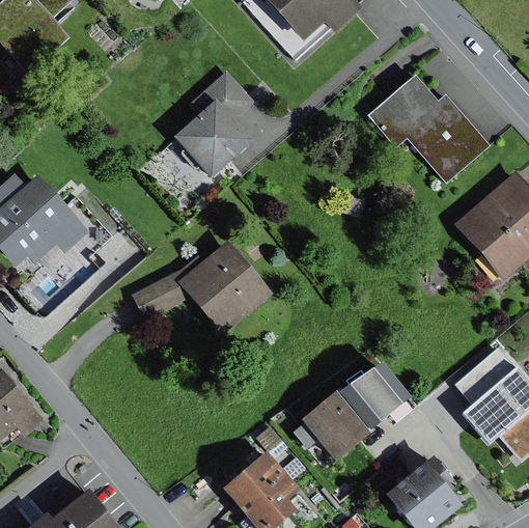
[(4,0),(0,3),(0,44),(27,74),(67,37),(52,19),(34,0),(4,0)]
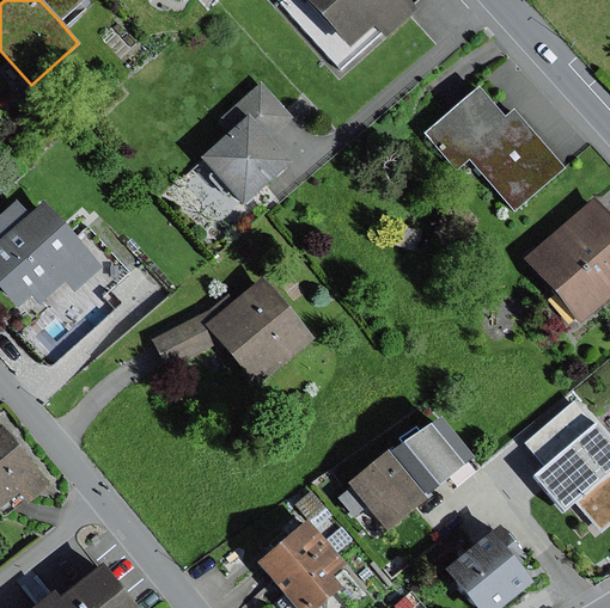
[(40,0),(60,22),(83,0),(40,0)]
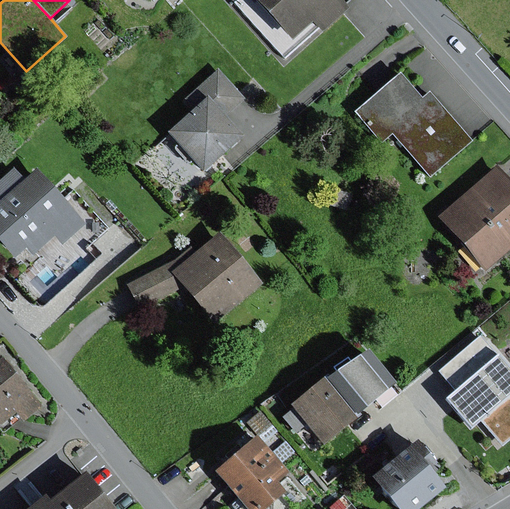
[(258,0),(293,38),(313,19),(324,30),(348,8),(341,0),(258,0)]
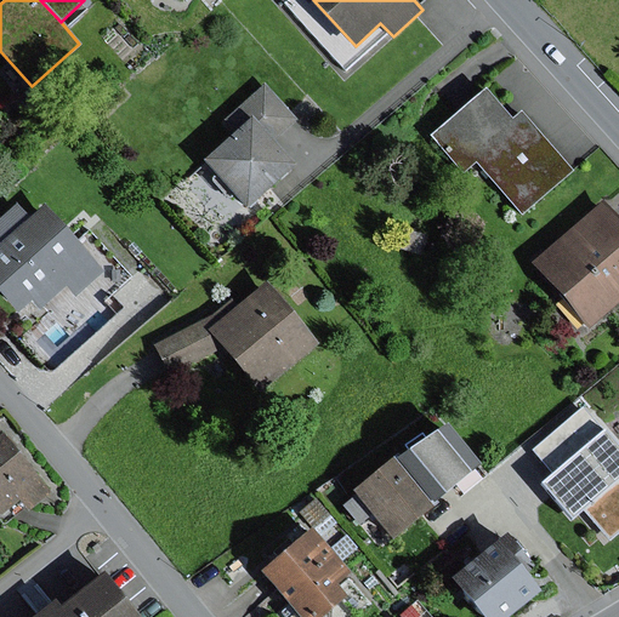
[(251,116),(273,141),(297,119),(265,83),(240,104),(251,116)]
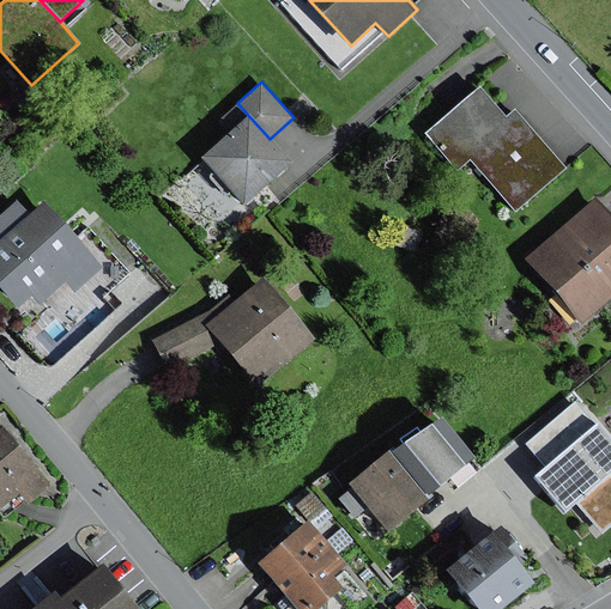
[(508,115),(483,85),(428,132),(459,169),(471,158),(516,211),(568,168),(516,108),(508,115)]
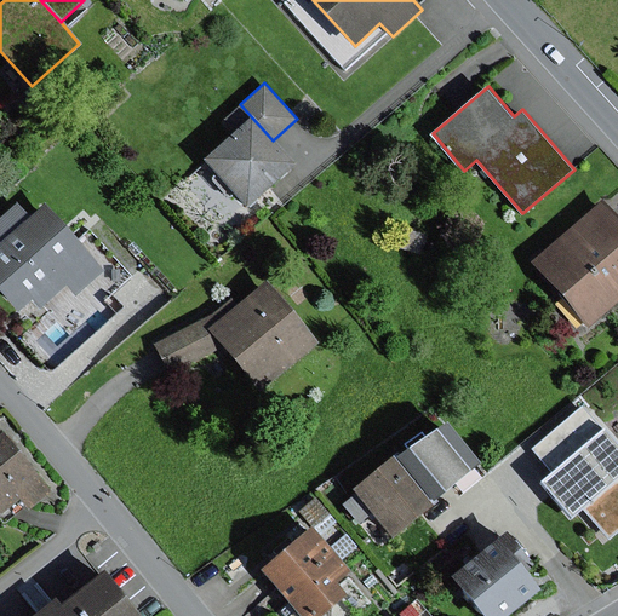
[(273,140),(251,116),(204,160),(247,208),(295,165),(273,140)]
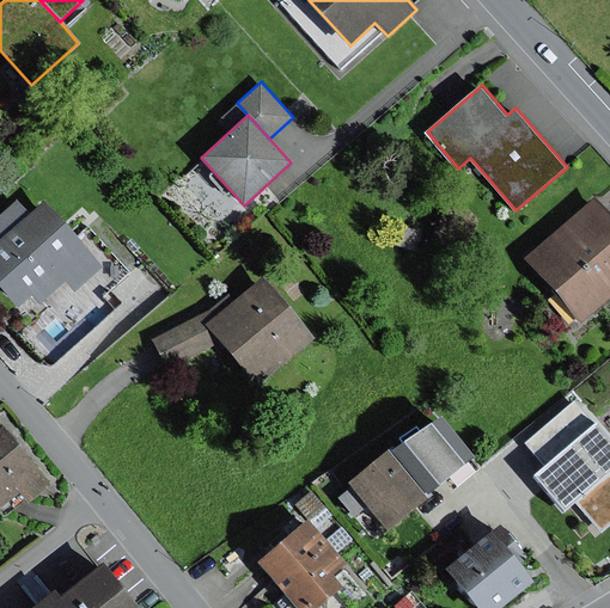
[(0,290),(16,308),(30,295),(38,305),(46,299),(67,280),(75,288),(101,266),(75,238),(43,202),(29,214),(17,201),(0,215),(0,290)]
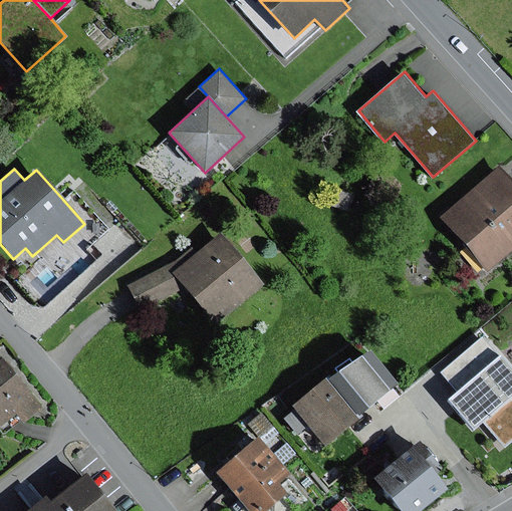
[(511,185),(498,169),(441,216),(487,272),(511,251),(511,185)]
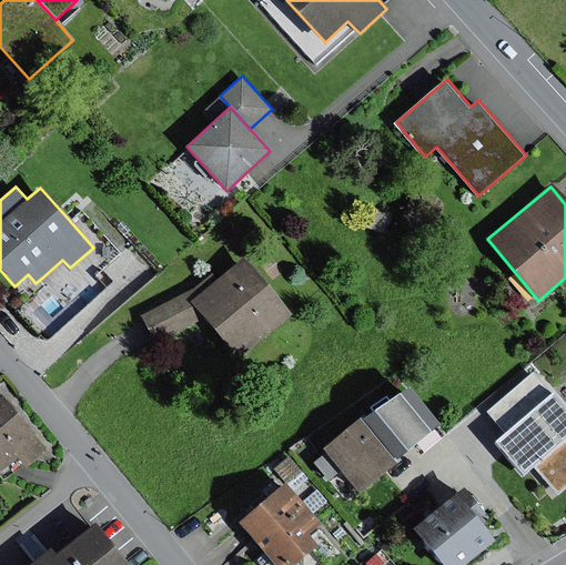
[(363,225),(385,233),(391,214),(369,208),(363,225)]
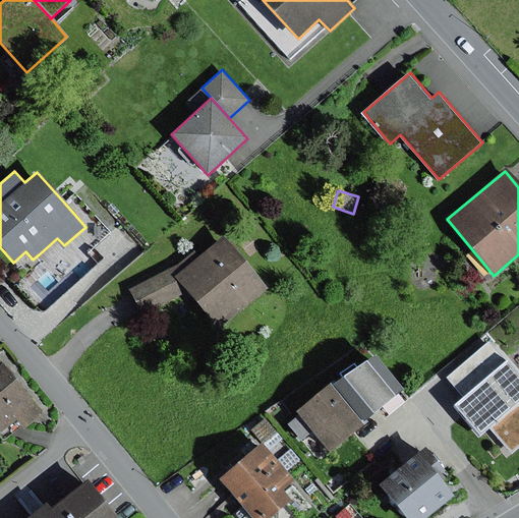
[(57,238),(39,254),(50,268),(59,278),(83,255),(112,230),(76,191),(64,203),(85,227),(64,245),(57,238)]
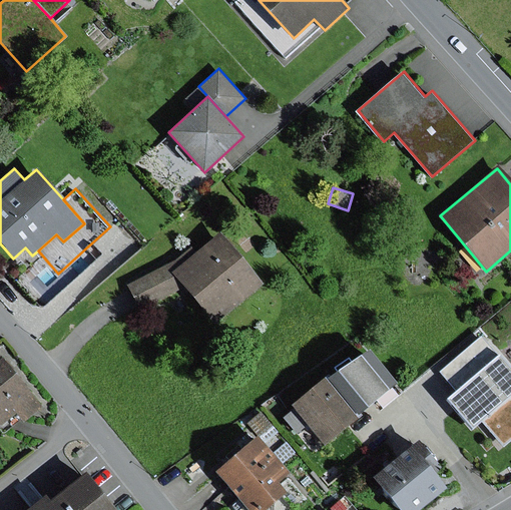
[(182,260),(171,269),(185,287),(213,322),(263,284),(220,230),(182,260)]
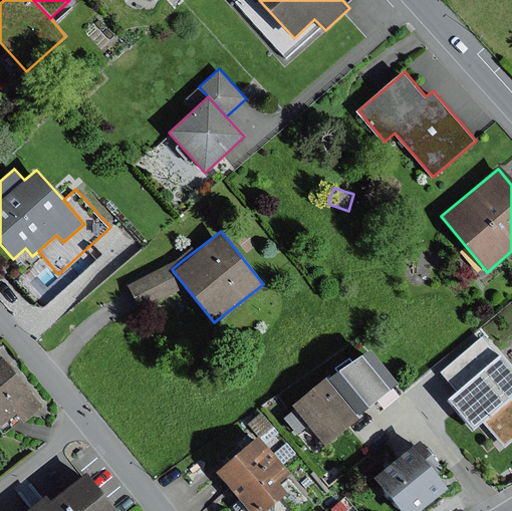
[(142,308),(186,287),(172,269),(183,260),(180,257),(175,262),(128,283),(142,308)]
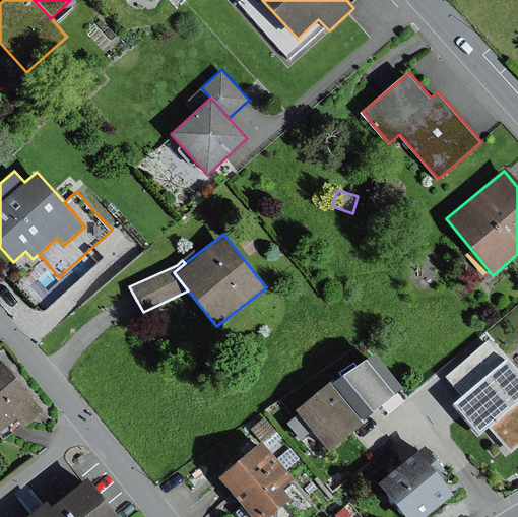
[(463,394),(504,359),(488,339),(446,375),(463,394)]
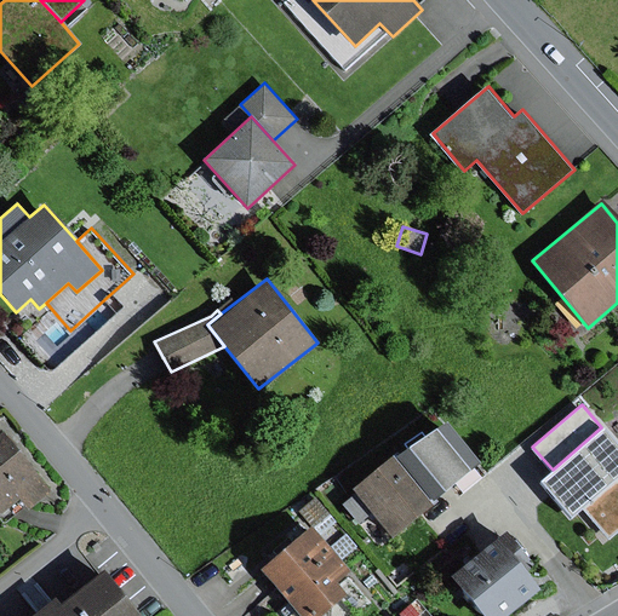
[(398,453),(353,490),(390,540),(390,541),(480,464),(446,424),(399,456),(398,453)]
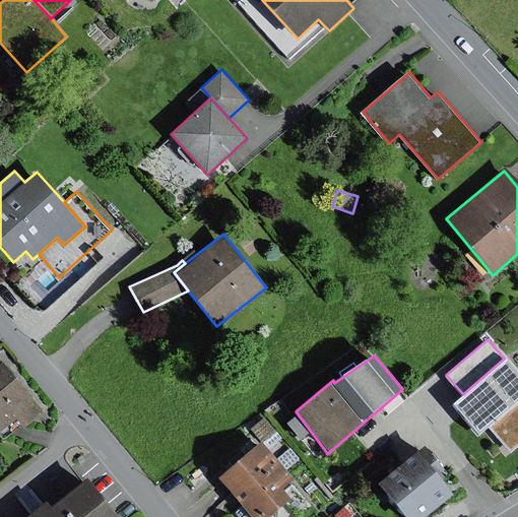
[(463,394),(451,405),(479,438),(491,429),(511,453),(517,447),(517,374),(504,359),(463,394)]
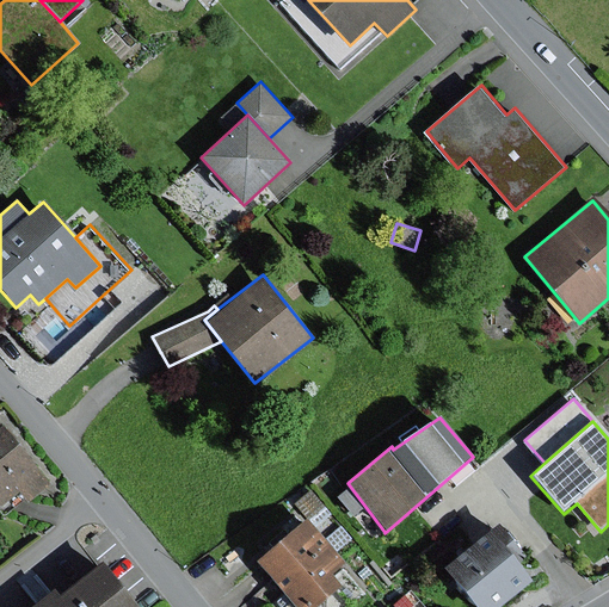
[(2,426),(0,427),(0,506),(18,491),(28,502),(50,483),(2,426)]
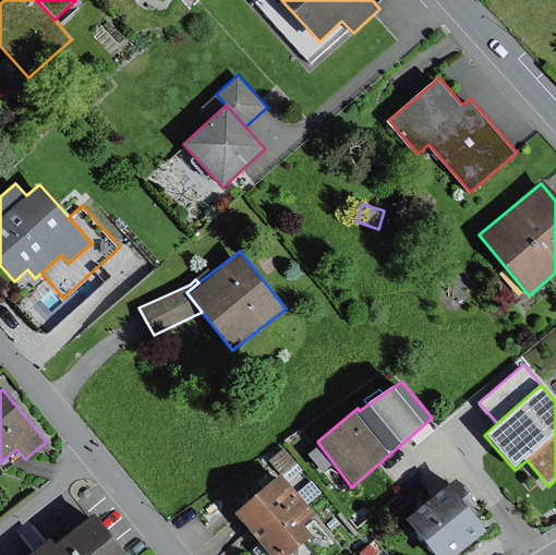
[(279,474),(233,516),(243,527),(257,543),(251,549),(256,554),(290,554),(312,537),(306,530),(303,528),(317,516),(279,474)]
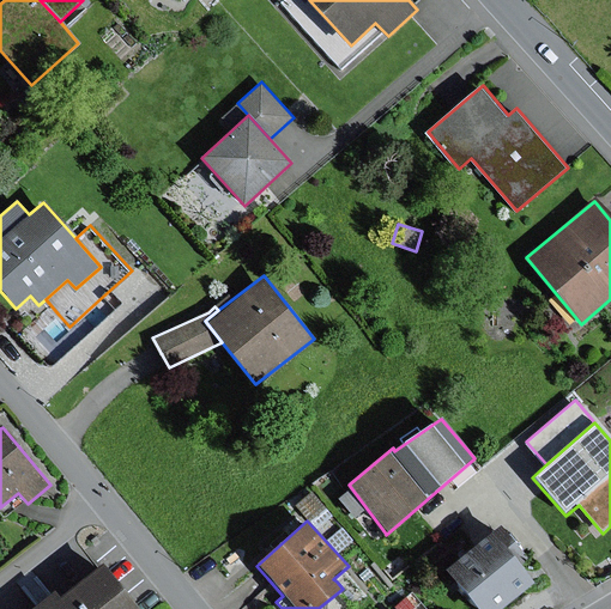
[(497,525),(442,571),(473,608),(502,608),(532,585),(518,567),(526,560),(497,525)]
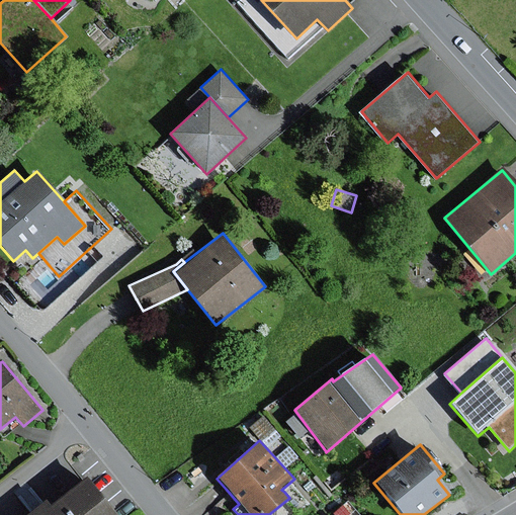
[(377,459),(364,468),(371,480),(384,469),(377,459)]
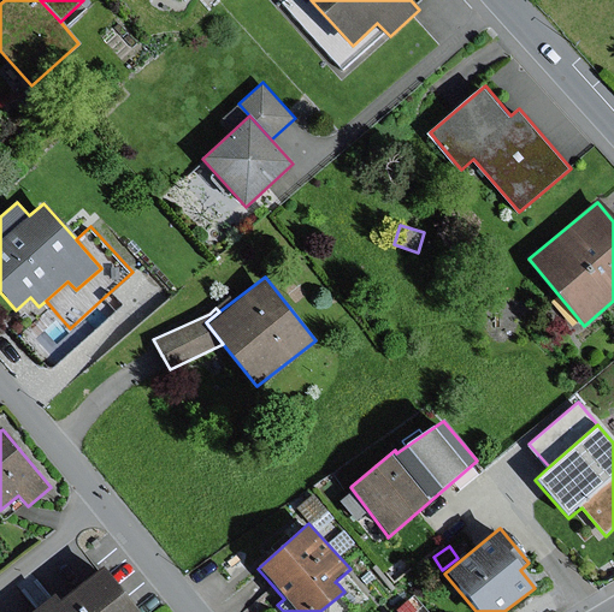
[(33,611),(136,611),(104,569),(59,604),(53,596),(33,611)]
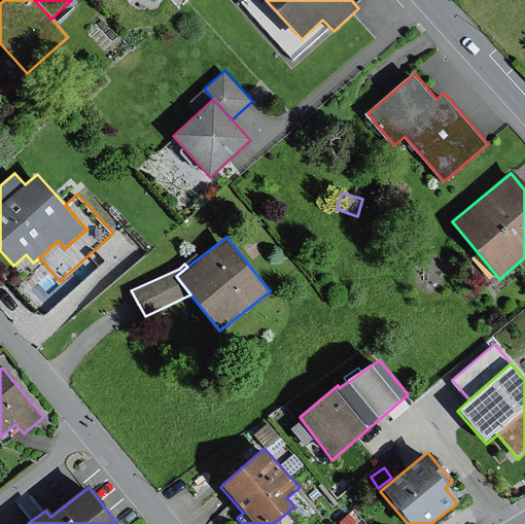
[(301,491),(289,500),(294,507),(274,523),(302,523),(317,511),(301,491)]
